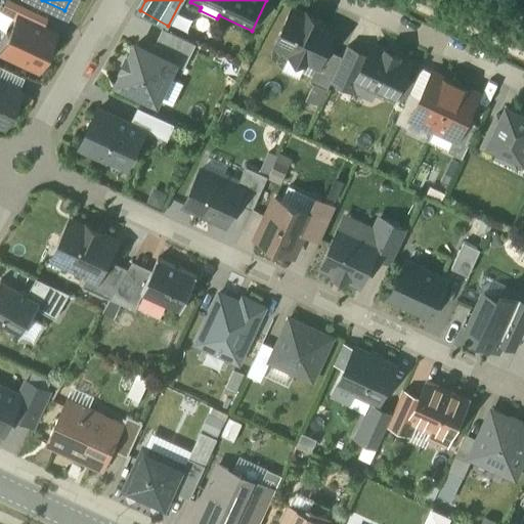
[(307,16),(294,9),(276,45),(294,53),(292,56),(307,62),(308,60),(318,64),(319,66),(328,49),(336,30),(321,23),(323,20),(308,13),(307,16)]
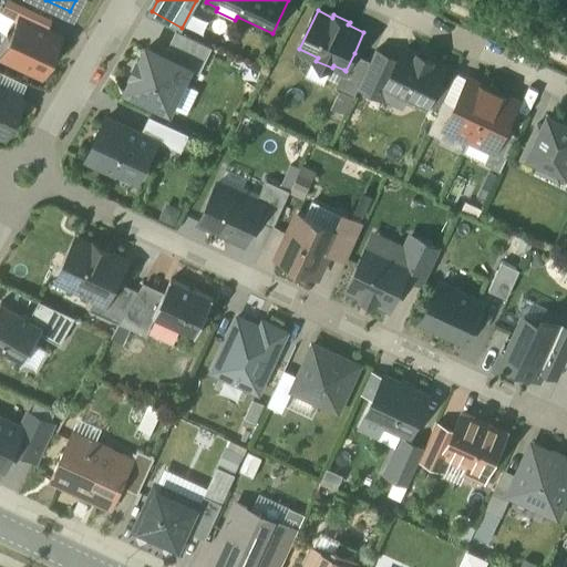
[(17,16),(0,52),(38,69),(53,32),(17,16)]
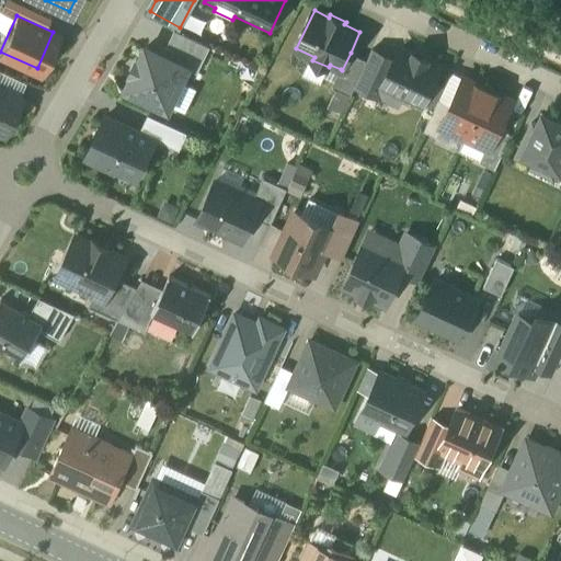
[(174,30),(162,55),(189,67),(187,69),(198,73),(210,46),(174,30)]
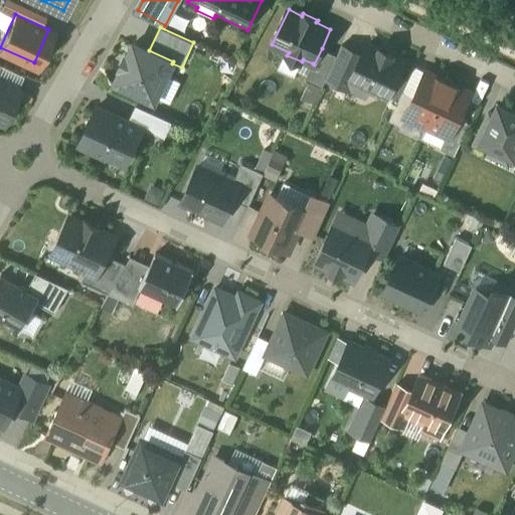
[(122,69),(116,81),(155,100),(172,63),(173,61),(149,50),(134,43),(128,56),(125,54),(119,67),(122,69)]
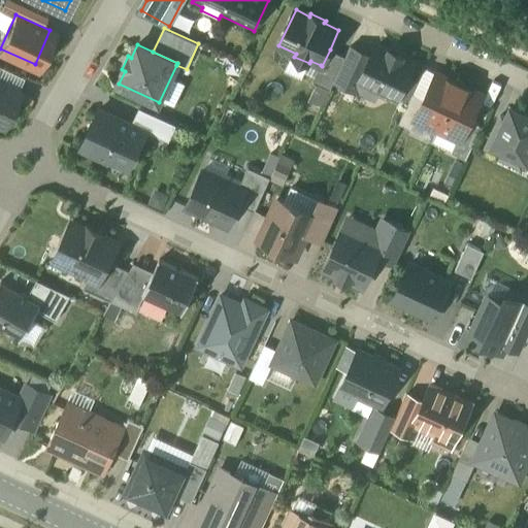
[(345,57),(335,80),(359,92),(363,83),(360,81),(372,57),(351,46),(345,57)]
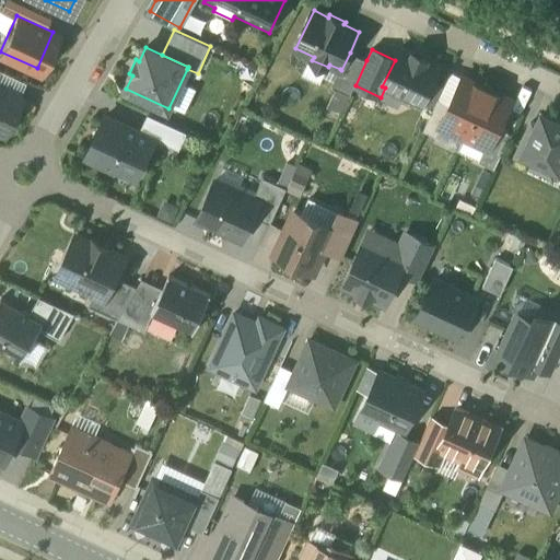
[(413,56),(400,49),(395,60),(382,86),(385,88),(421,105),(439,68),(427,61),(427,60),(415,54),(413,56)]
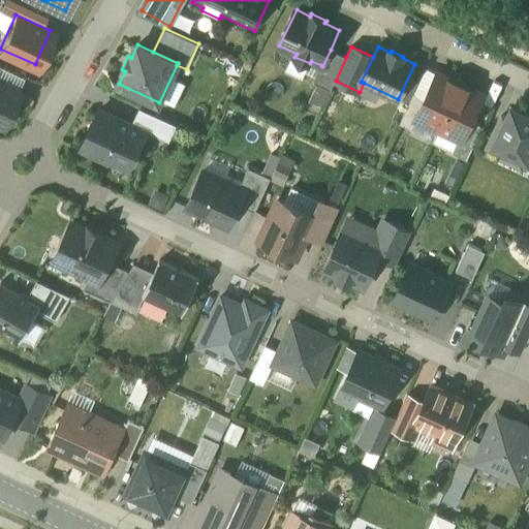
[(331,50),(322,66),(321,65),(313,82),(332,90),(336,81),(346,57),(331,50)]
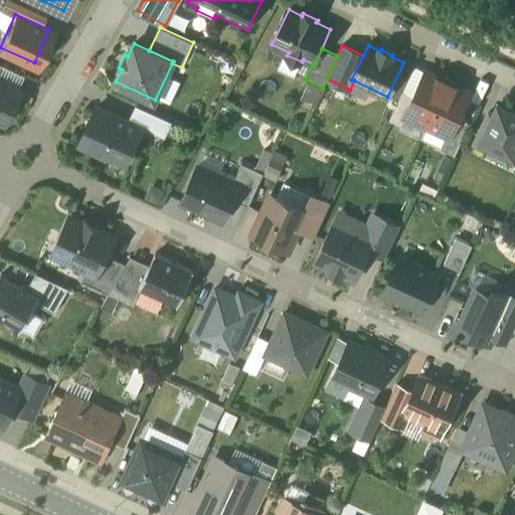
[(413,97),(404,119),(426,129),(449,81),(426,70),(413,97)]
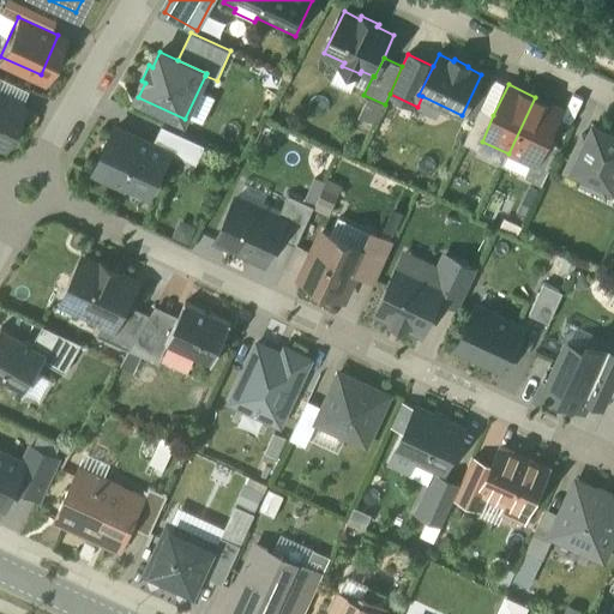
[(535,97),(509,154),(531,164),(536,167),(548,142),(563,110),(535,97)]
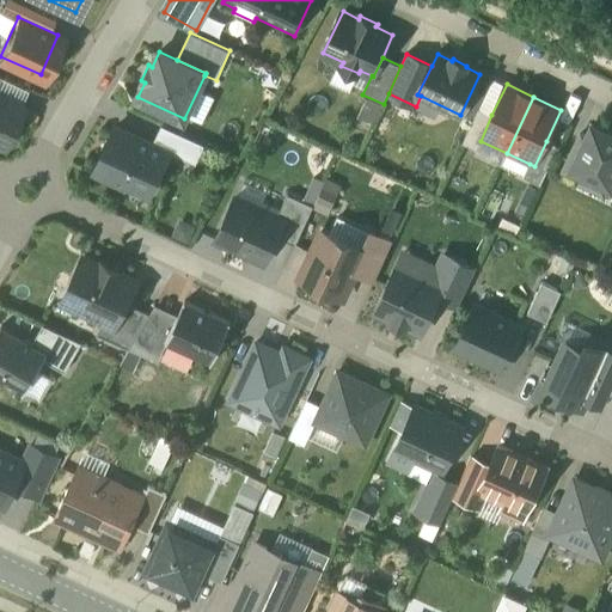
[(479,109),(463,144),(477,151),(481,141),(491,115),(479,109)]
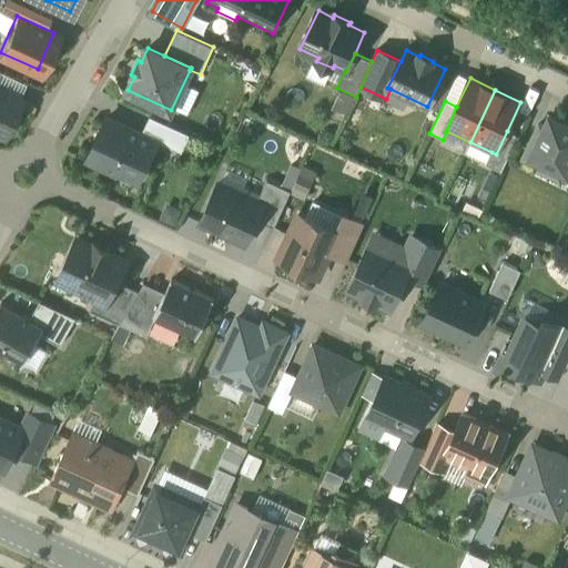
[(150,117),(142,133),(158,141),(182,152),(190,134),(150,117)]
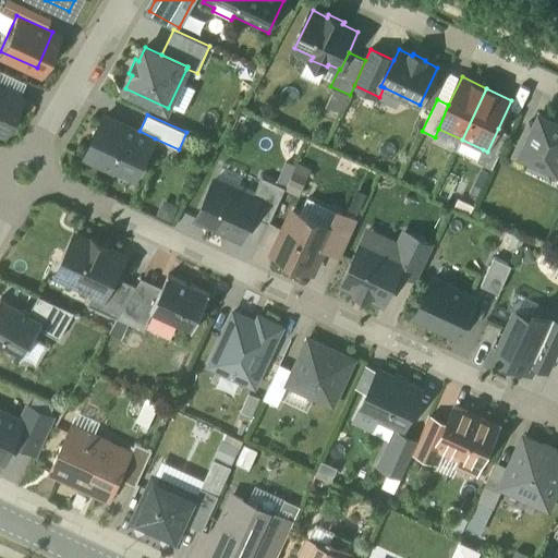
[(536,124),(522,154),(533,159),(557,170),(557,169),(557,121),(541,114),(536,124)]
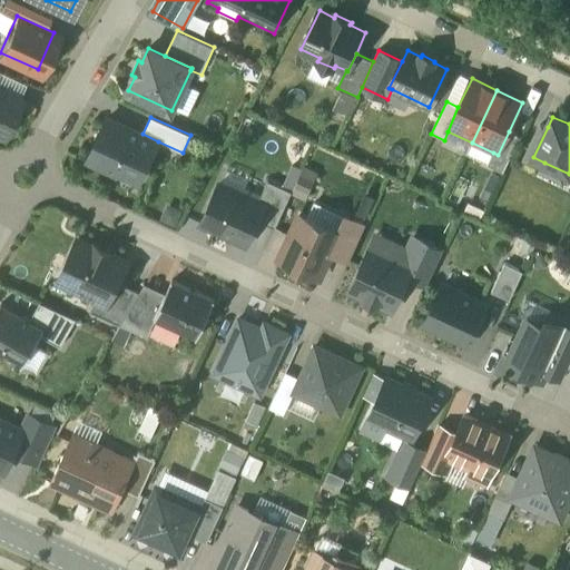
[(108,118),(88,161),(116,174),(117,169),(140,179),(158,141),(143,134),(108,118)]
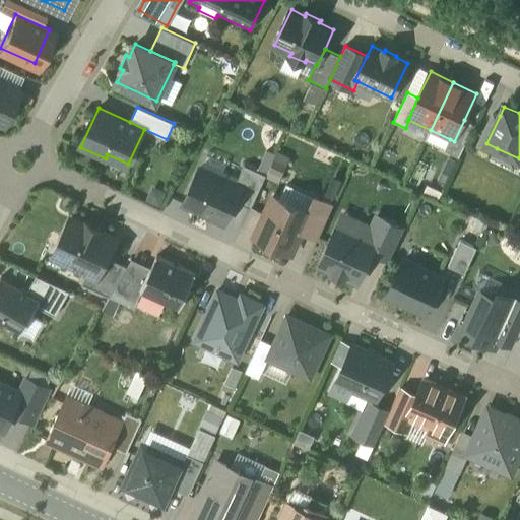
[(500,116),(495,113),(479,145),(495,152),(497,148),(486,143),(500,116)]
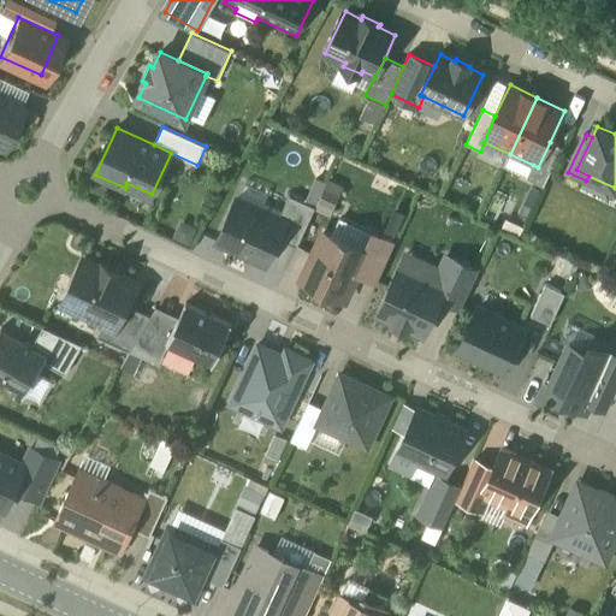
[(550,142),(538,167),(533,165),(527,179),(544,187),(563,148),(550,142)]
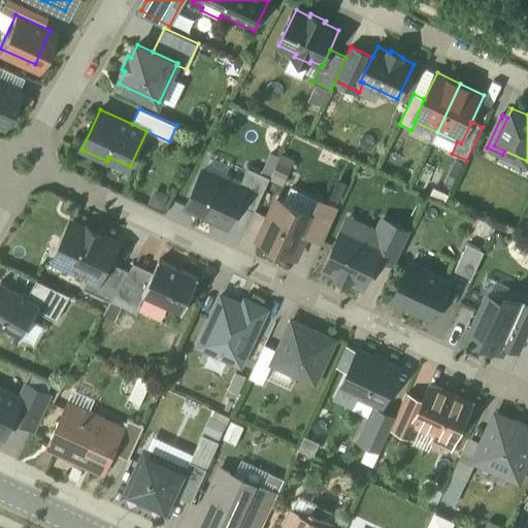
[(248,168),(239,187),(244,190),(238,204),(255,211),(270,177),(248,168)]
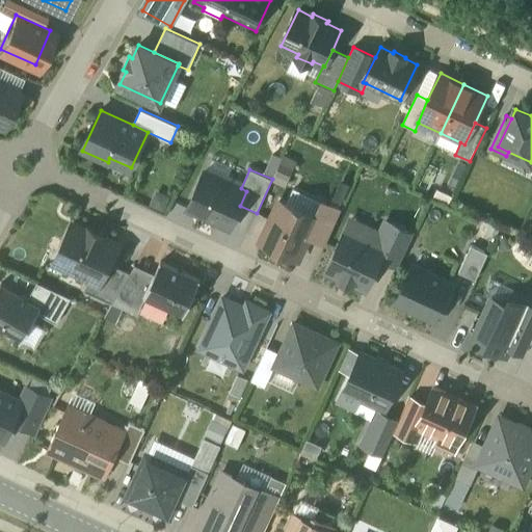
[(204,171),(188,208),(231,228),(240,206),(246,191),(241,188),(204,171)]
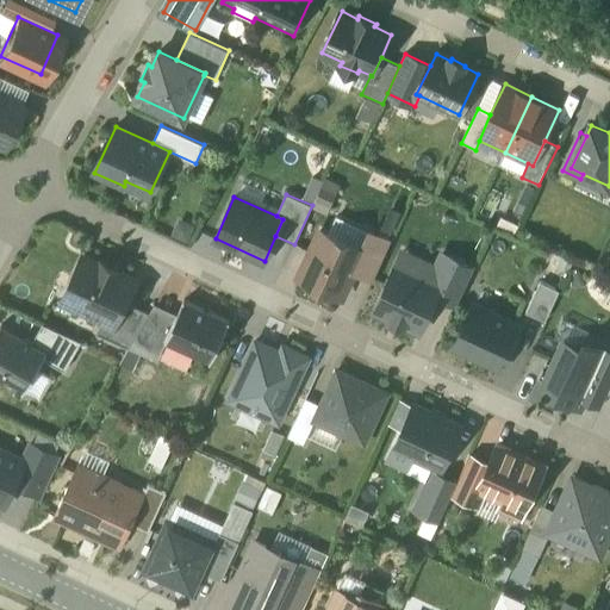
[(321,230),(299,278),(342,297),(354,272),(363,250),(361,249),(321,230)]
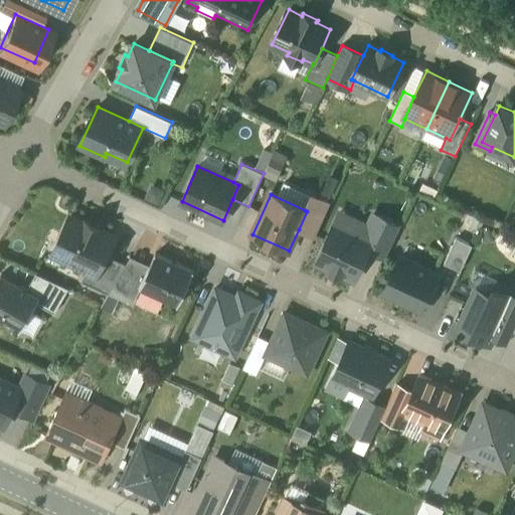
[(312,196),(305,210),(307,211),(299,229),(315,237),(330,204),(312,196)]
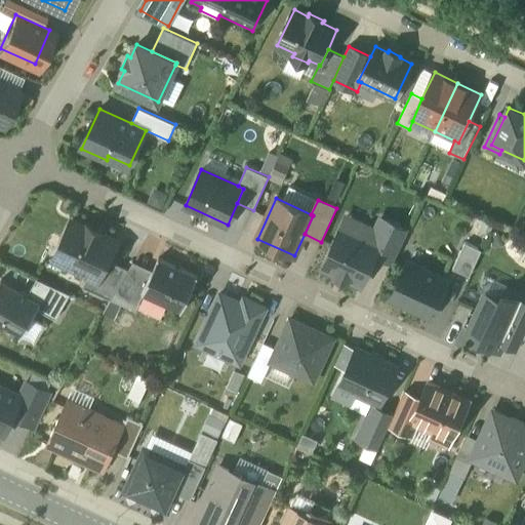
[(408,231),(381,218),(371,241),(379,245),(375,256),(393,265),(408,231)]
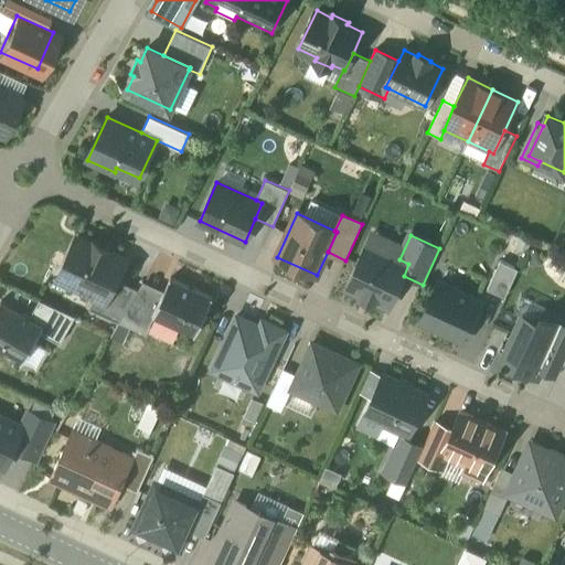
[(94,246),(77,238),(62,269),(74,275),(71,283),(96,295),(108,300),(117,279),(126,260),(109,253),(110,249),(95,243),(94,246)]
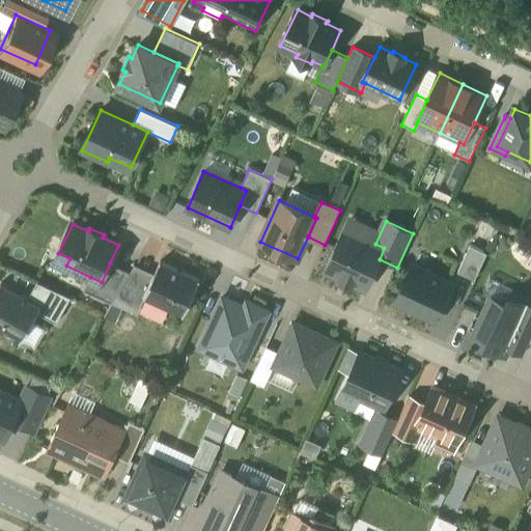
[(375,244),(345,230),(328,270),(341,276),(340,278),(352,283),(353,281),(366,287),(380,259),(384,248),(375,244)]
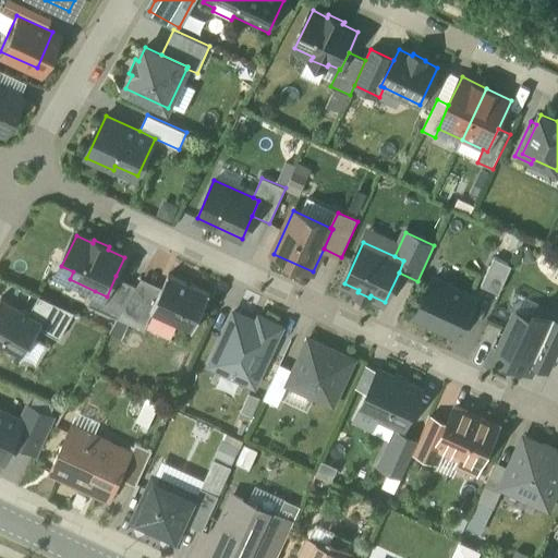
[(494,257),(481,286),(499,294),(511,265),(494,257)]
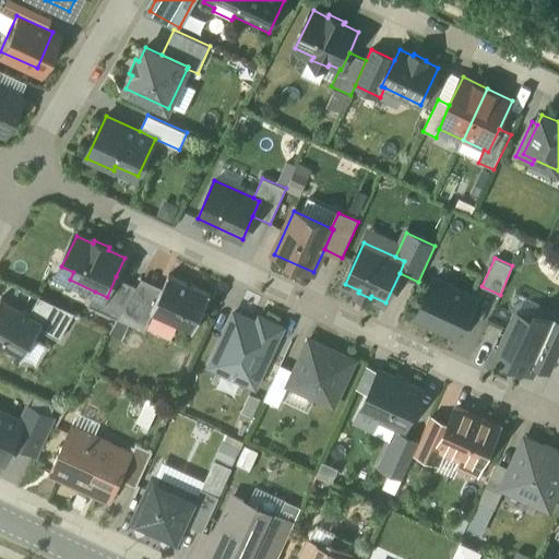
[(211,294),(169,275),(163,289),(153,310),(152,313),(153,313),(193,332),(211,294)]
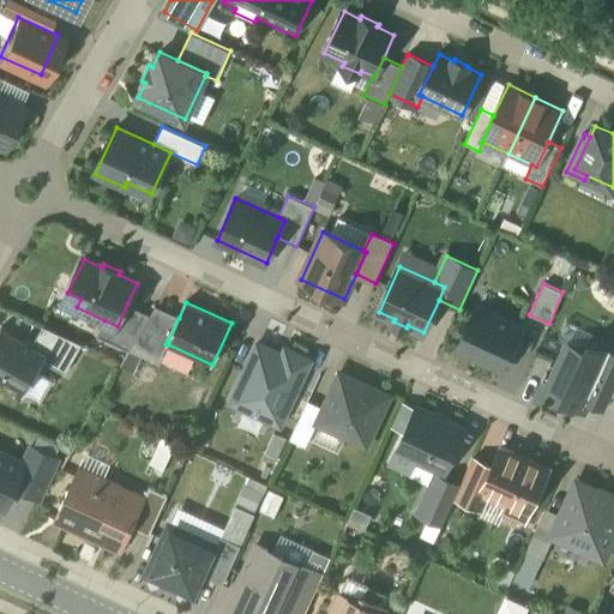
[(127,304),(118,326),(104,320),(97,336),(130,350),(134,344),(143,329),(151,314),(127,304)]
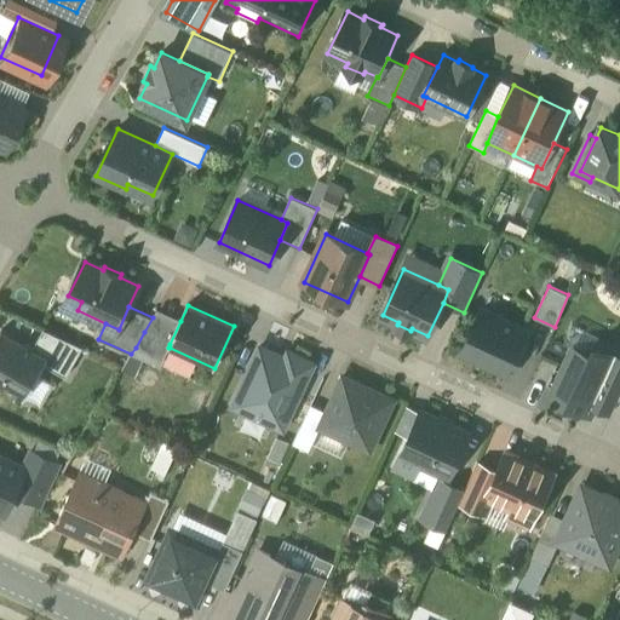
[(181,321),(158,310),(153,317),(144,332),(170,344),(181,321)]
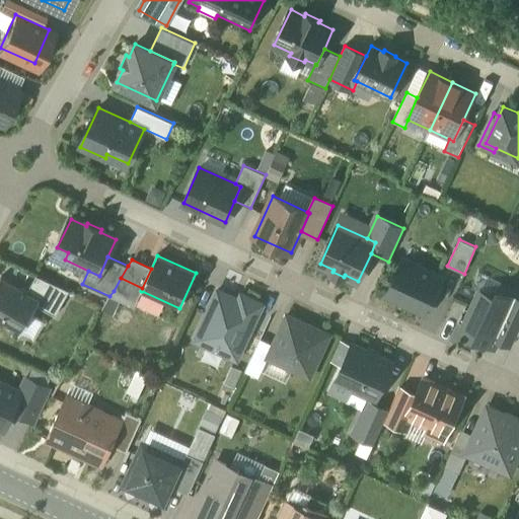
[(402,260),(386,296),(403,304),(404,302),(426,312),(442,277),(402,260)]
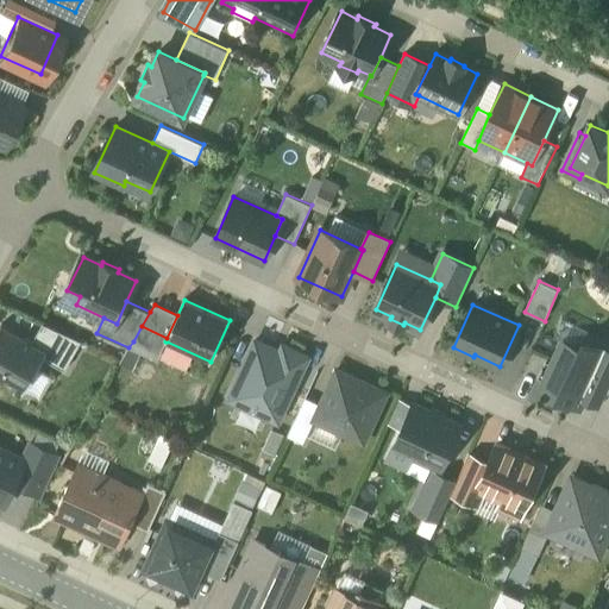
[(32,341),(2,324),(0,327),(0,384),(4,380),(24,391),(44,358),(48,351),(32,341)]
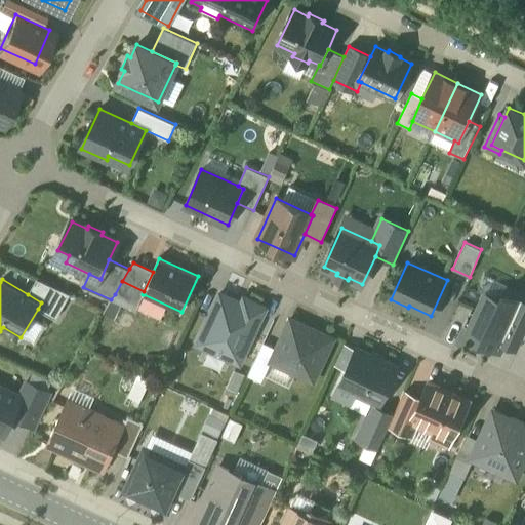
[(71,294),(37,279),(28,294),(41,303),(38,309),(56,319),(71,294)]
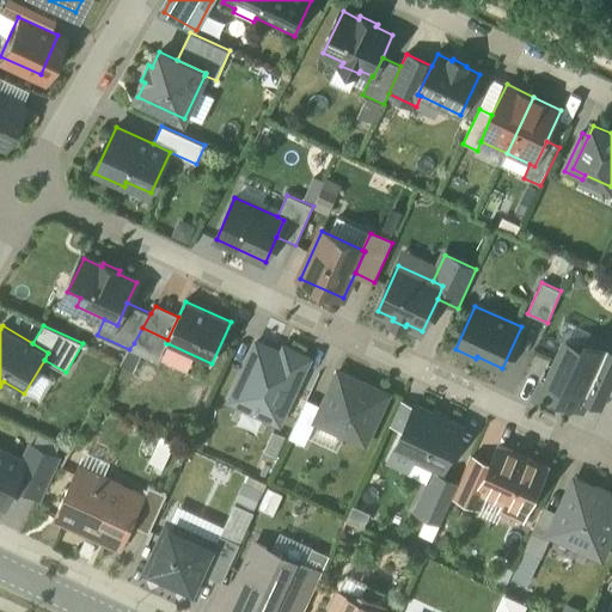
[(167,340),(142,328),(134,343),(161,356),(167,343),(166,343),(167,340)]
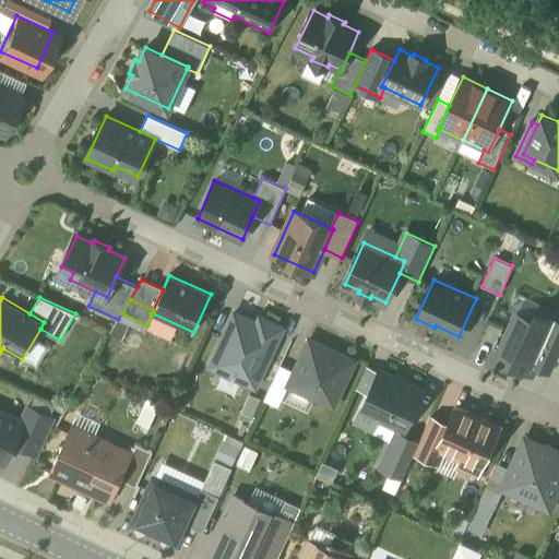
[(516,313),(499,353),(521,361),(519,367),(532,373),(535,365),(556,320),(536,311),(533,320),(516,313)]
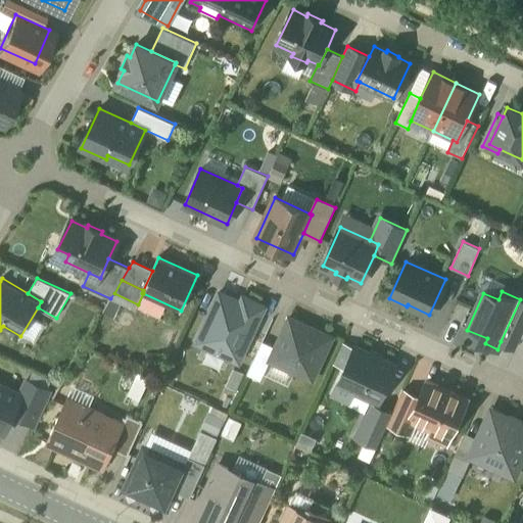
[(196,342),(238,362),(265,306),(243,296),(240,302),(219,292),(196,342)]
